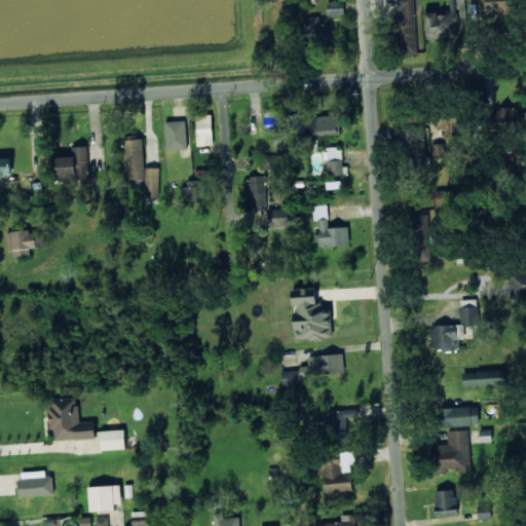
[(414,0),(397,0),(398,12),(393,12),(395,54),(417,53),(414,0)]
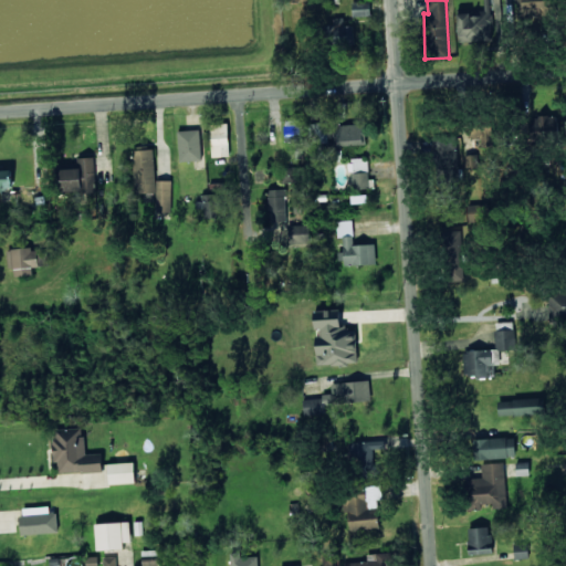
[(515,0),(516,17),(546,18),(546,0),(515,0)]
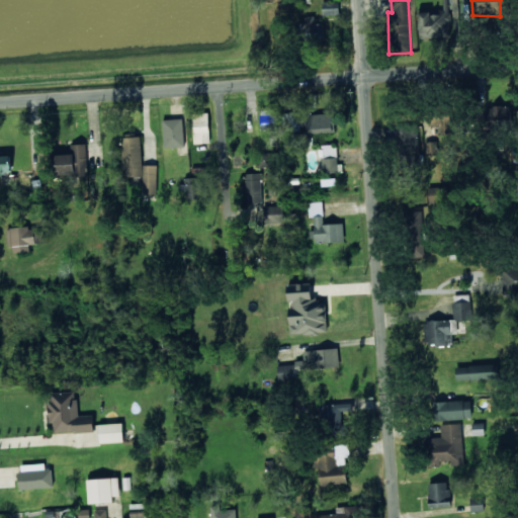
[(339,15),(339,2),(323,1),(323,14),(339,15)]
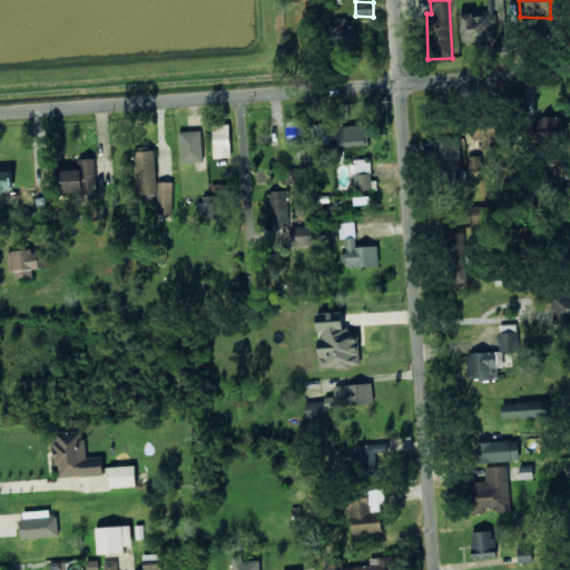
[(461,15),(462,41),(494,40),(494,13),(461,15)]
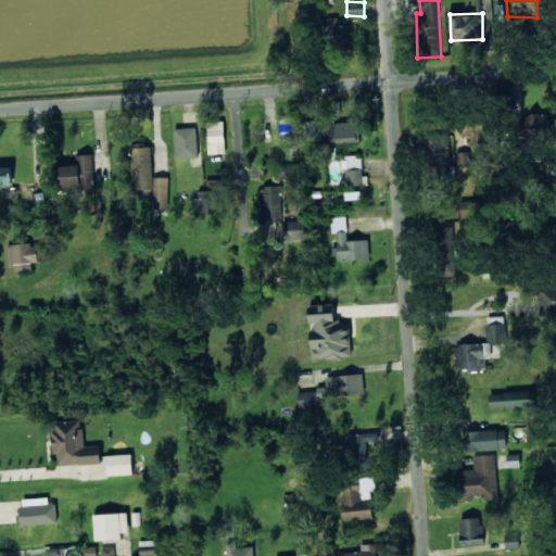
[(338,25),(337,17),(327,19),(327,25),(315,26),(316,43),(348,41),(346,25),(338,25)]
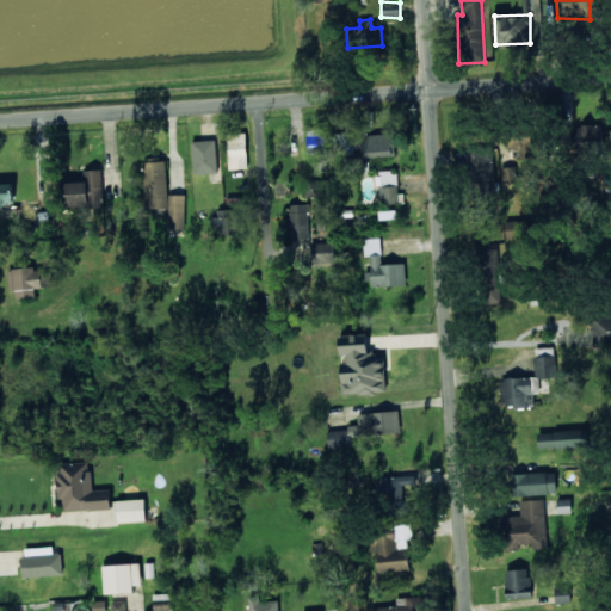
[(573,150),(603,149),(602,124),(572,125),(573,150)]
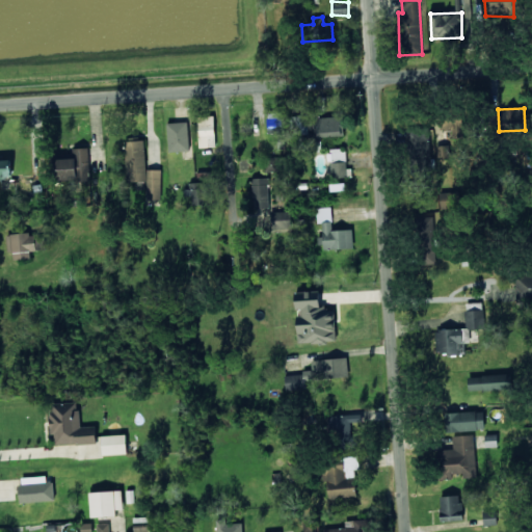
[(284,133),(284,112),(268,113),(268,133),(284,133)]
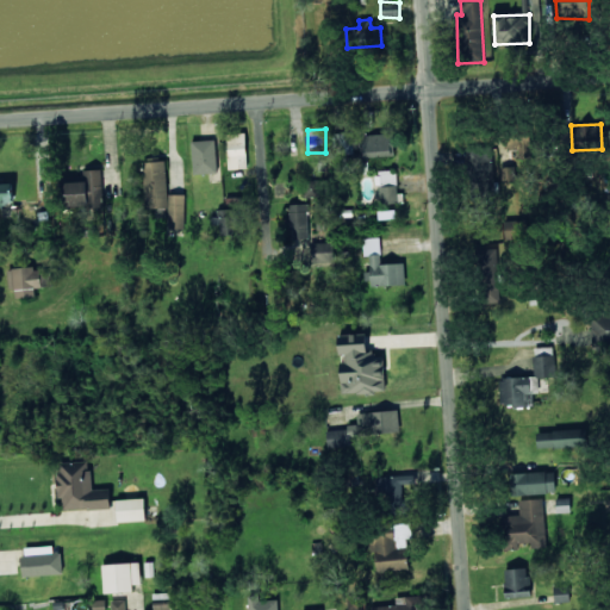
[(247,169),(246,132),(228,134),(228,169),(247,169)]
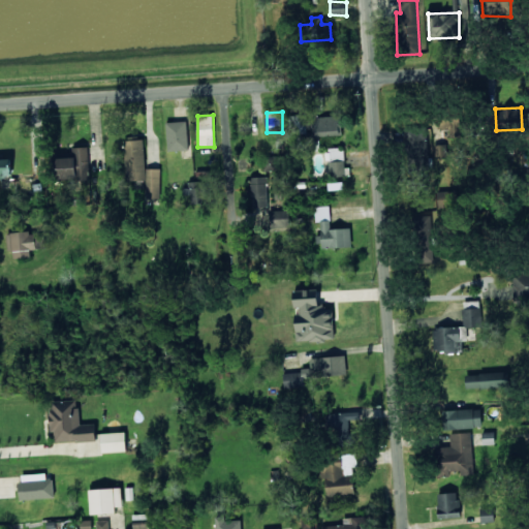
[(315,117),(315,132),(307,132),(305,115),(291,116),(293,143),(320,141),(320,135),(341,134),(340,116),(315,117)]
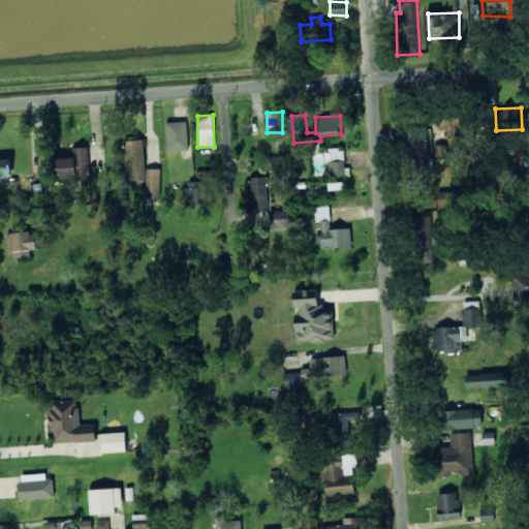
[(167,151),(188,150),(187,121),(166,122),(167,151)]
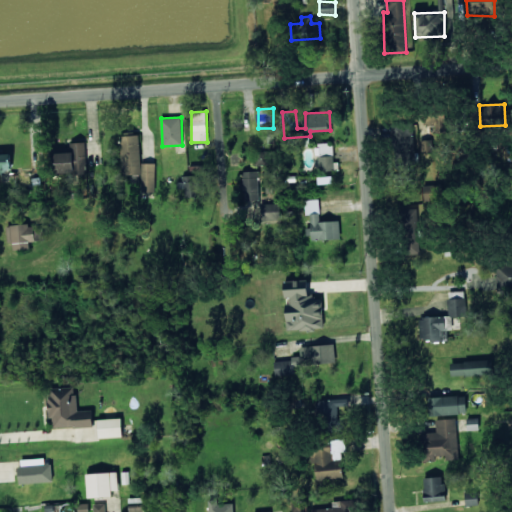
[(395,154),(414,153),(413,129),(394,130),(395,154)]
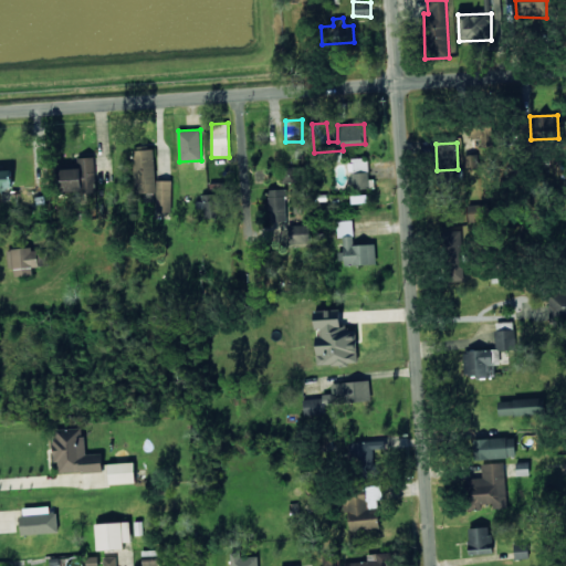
[(171,180),(155,180),(155,148),(135,149),(136,196),(155,196),(155,212),(171,212),(171,180)]
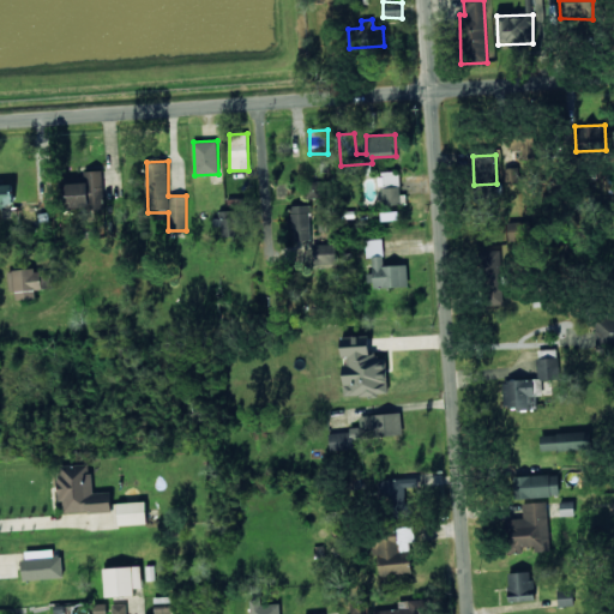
[(517,168),(504,168),(504,182),(517,182),(517,168)]
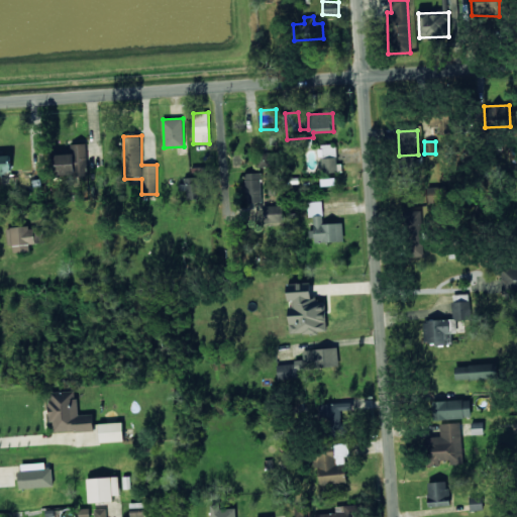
[(57,176),(88,175),(86,143),(71,143),(71,148),(56,149),(57,176)]
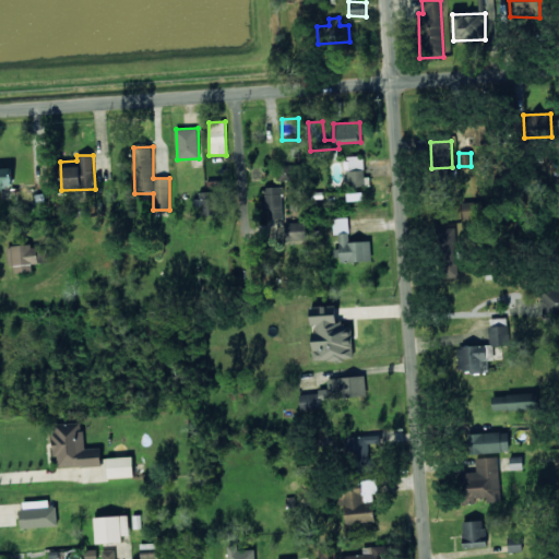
[(278,179),(294,180),(295,166),(278,165),(278,179)]
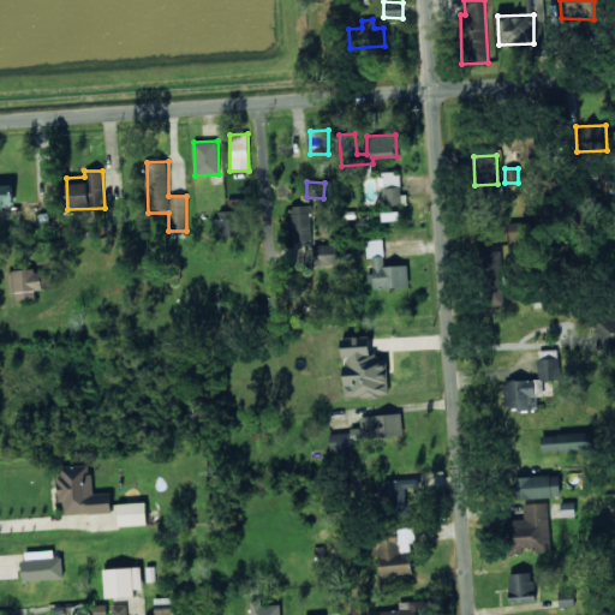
[(0,208),(13,208),(12,184),(0,184),(0,208)]
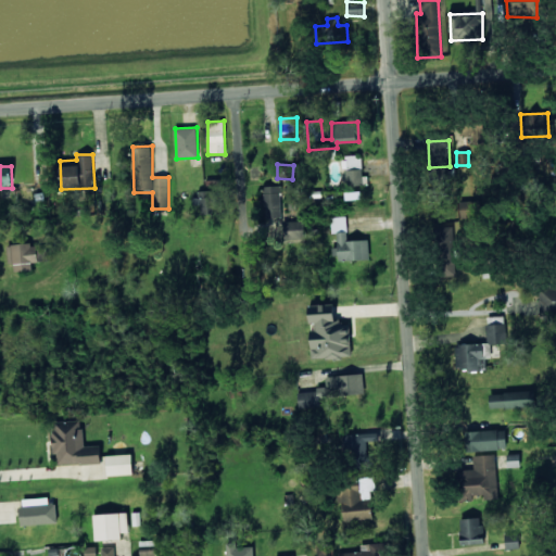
[(346,169),(348,186),(363,185),(362,168),(346,169)]
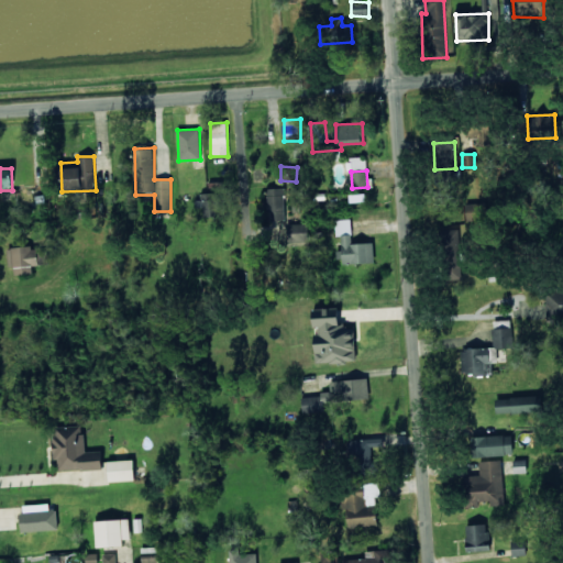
[(268,221),(286,220),(284,188),(266,188),(268,221)]
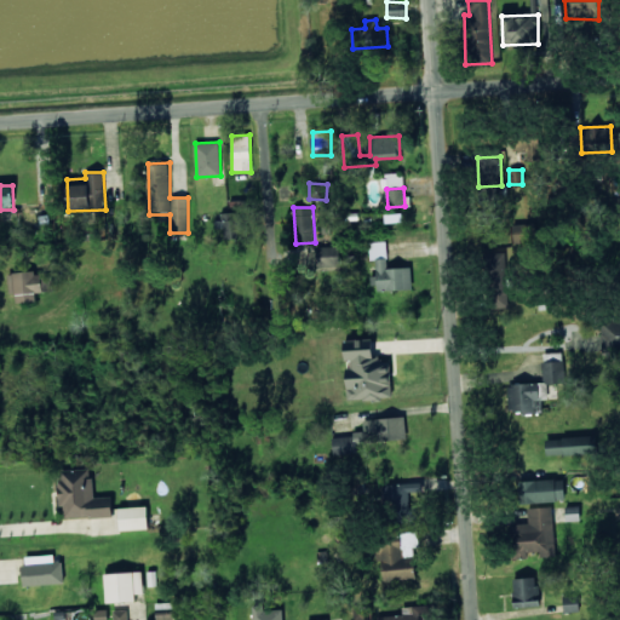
[(223,239),(240,239),(239,212),(217,213),(217,228),(223,228),(223,239)]
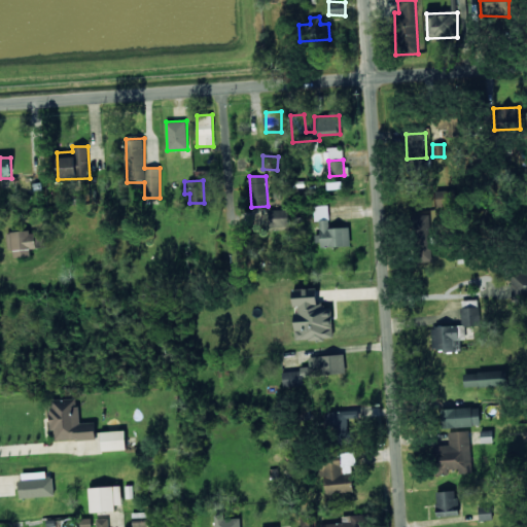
[(436,190),(436,206),(455,206),(455,189),(436,190)]
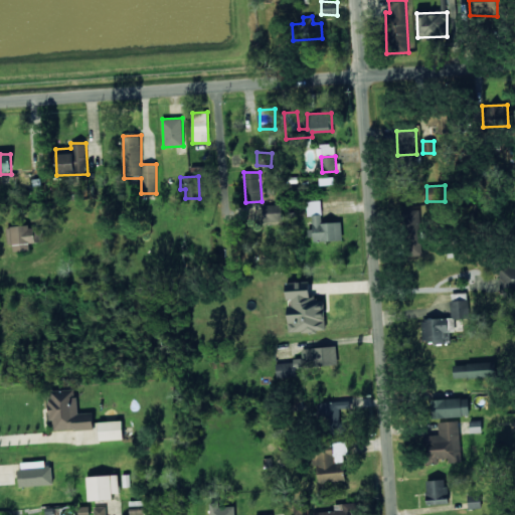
[(307,201),(307,216),(310,216),(311,241),(342,240),(342,222),(322,222),(321,200),(307,201)]
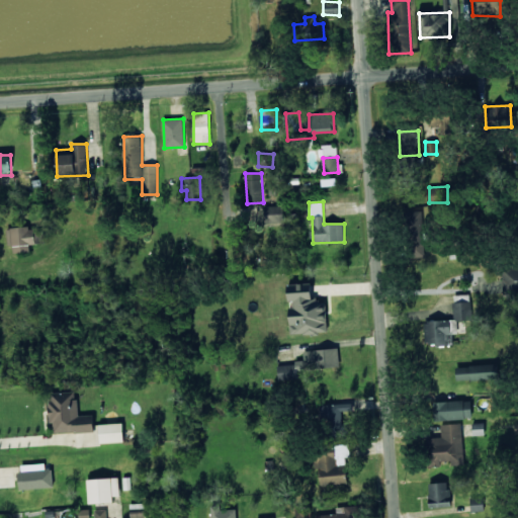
[(283,205),(264,206),(265,226),(283,226),(283,205)]
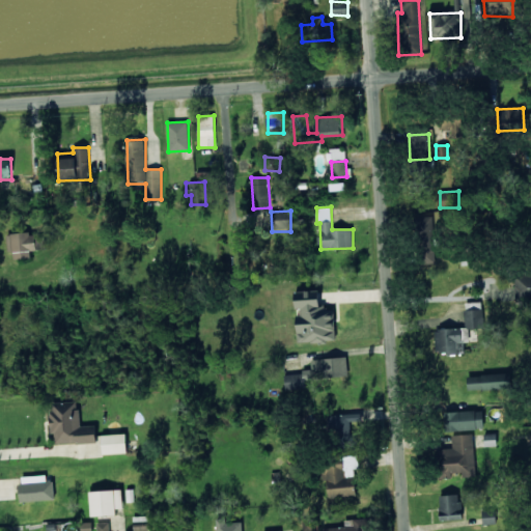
[(435,263),(432,216),(416,216),(417,263),(435,263)]
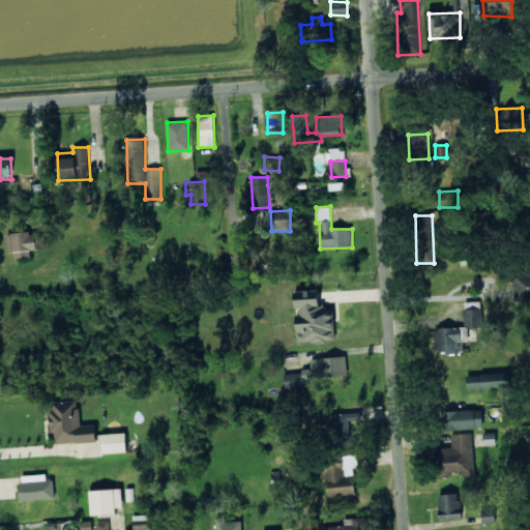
[(46,249),(46,237),(32,237),(32,233),(9,233),(10,258),(31,258),(31,249),(46,249)]
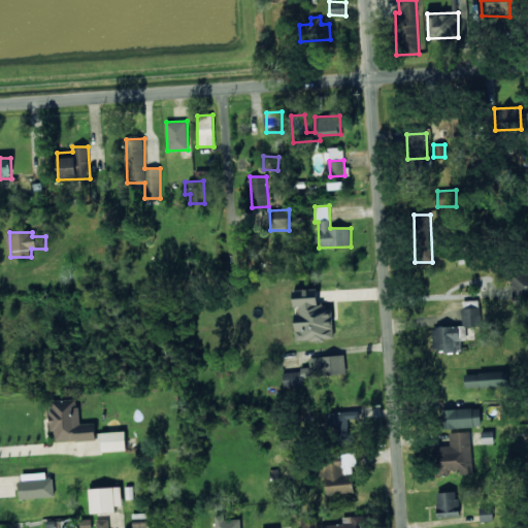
[(527,298),(527,272),(512,273),(513,299),(527,298)]
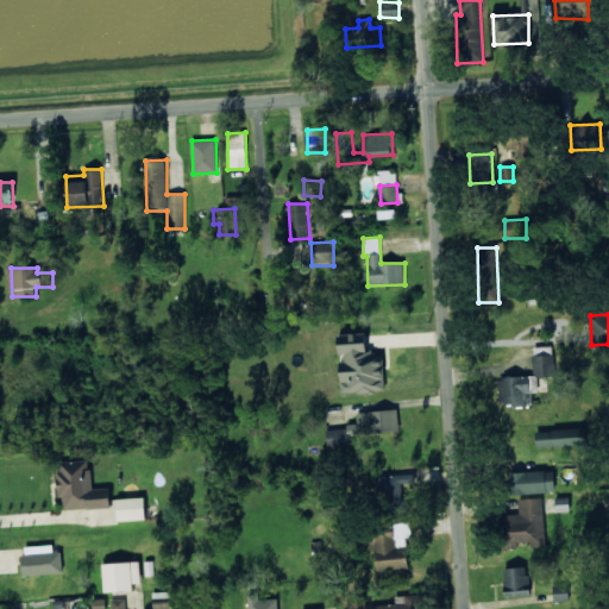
[(341,394),(385,390),(382,352),(366,355),(365,332),(338,334),(339,358),(341,394)]
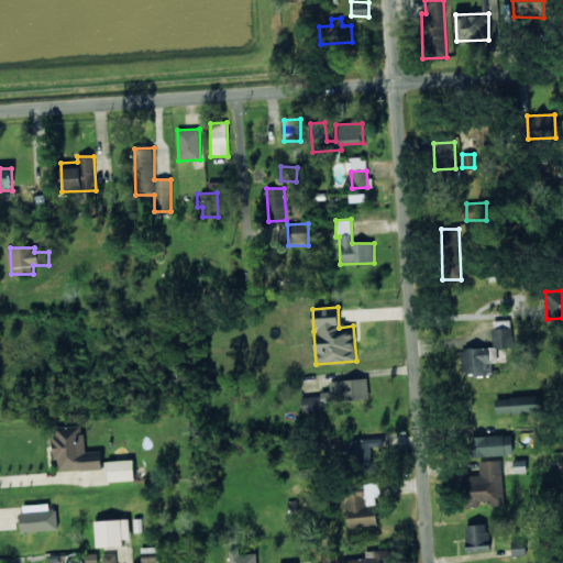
[(493,348),(461,349),(462,375),(485,374),(485,363),(497,362),(497,348),(511,348),(510,320),(493,321),(493,348)]
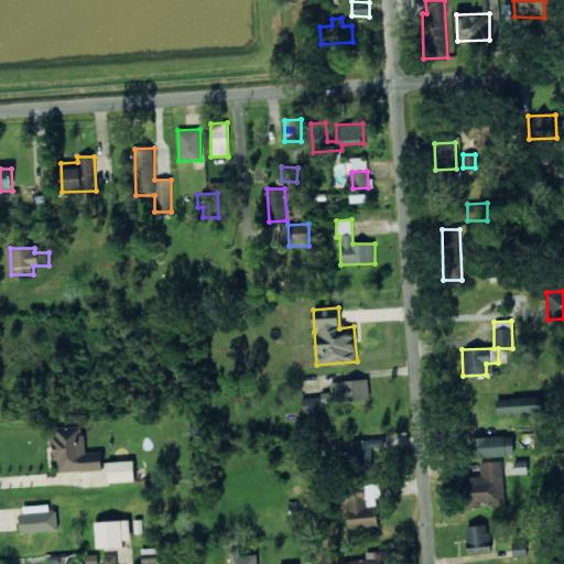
[(370,400),(369,379),(331,381),(332,392),(322,392),(322,402),(370,400)]
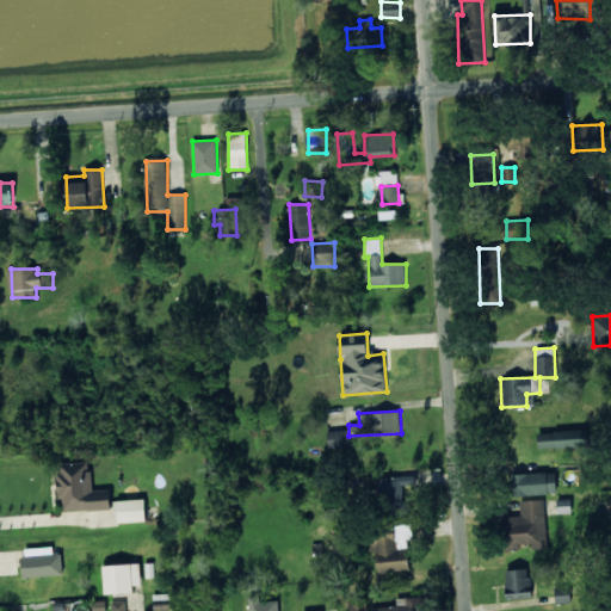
[(538,449),(584,446),(584,431),(538,432),(538,449)]
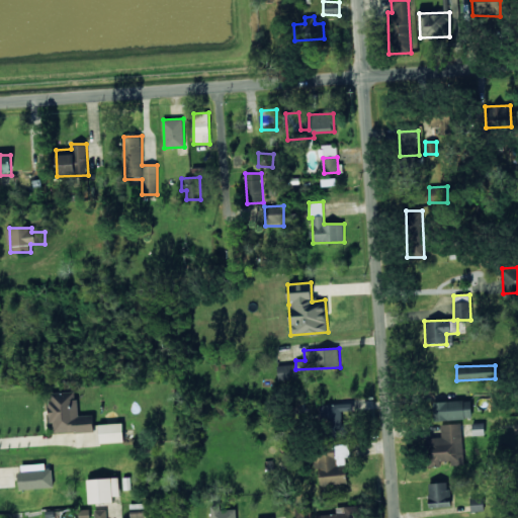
[(94,431),(93,415),(78,416),(76,392),(50,394),(52,433),(94,431)]
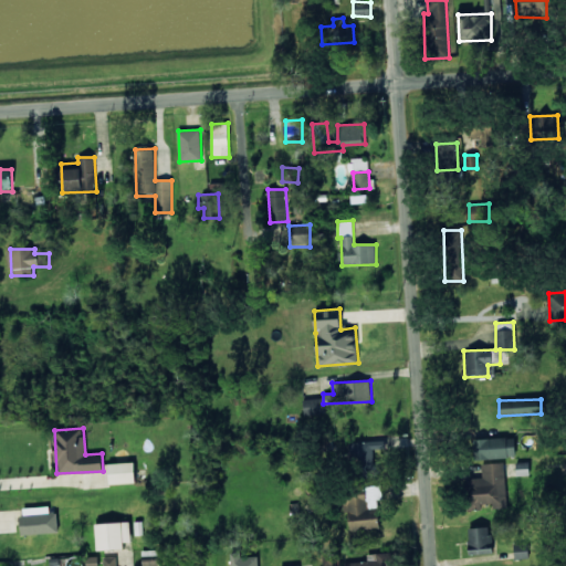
[(516,458),(515,438),(474,439),(475,459),(516,458)]
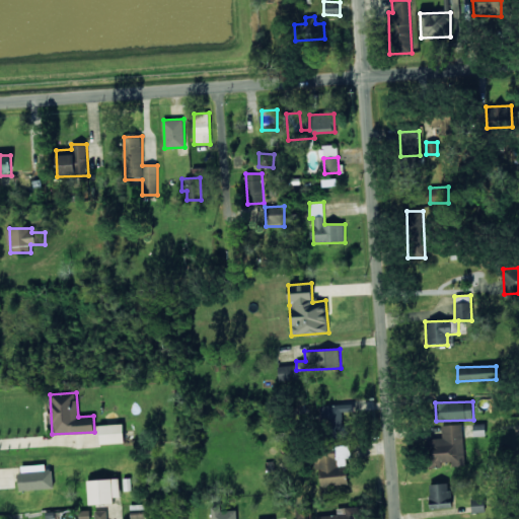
[(322,405),(323,438),(349,437),(349,423),(343,424),(342,413),(353,412),(353,404),(322,405)]
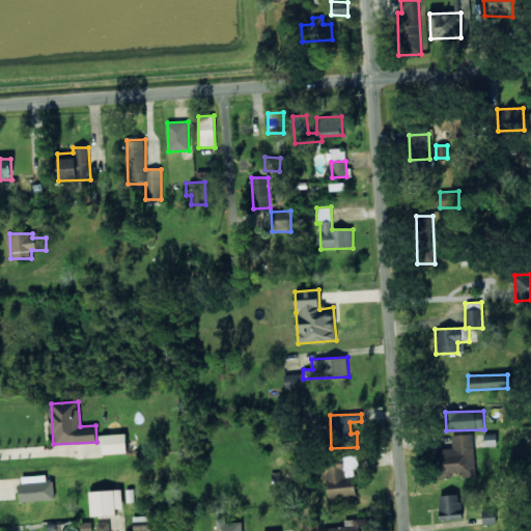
[(102,435),(103,454),(127,453),(126,434),(102,435)]
